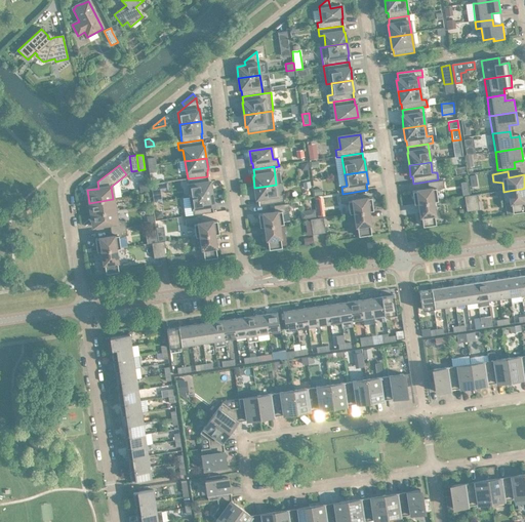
[(188,178),(190,197),(211,194),(210,183),(208,183),(207,176),(188,178)]
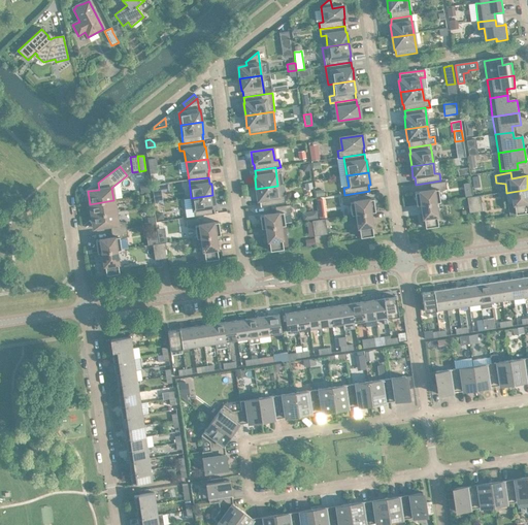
[(147,183),(141,184),(142,194),(150,193),(147,183)]
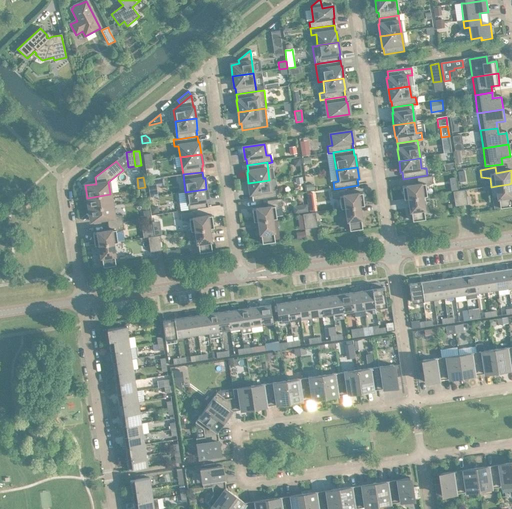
[(404,200),(409,199),(421,197),(427,197),(425,187),(433,184),(432,177),(417,179),(418,185),(402,187),(404,200)]
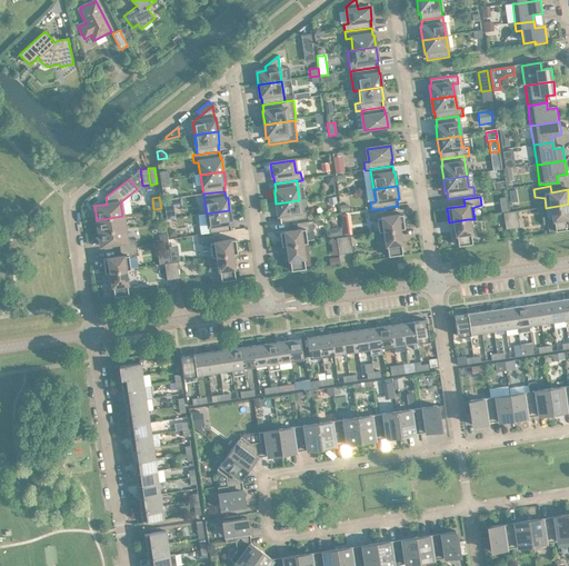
[(299,200),(276,204),(278,217),(279,217),(280,224),(281,224),(308,219),(307,211),(301,212),(299,200)]
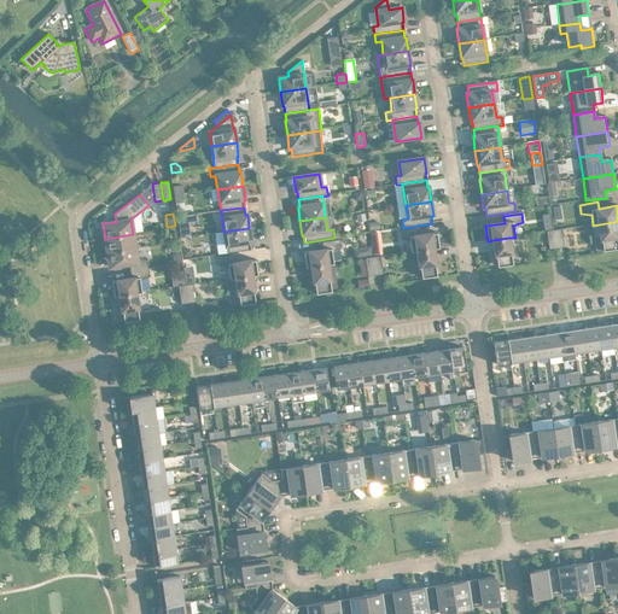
[(599,224),(601,239),(594,240),(596,252),(617,249),(617,247),(614,222),(599,224)]
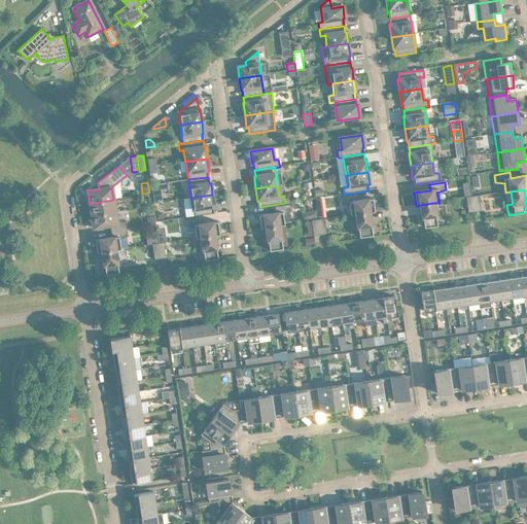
[(212,195),(190,198),(194,216),(214,213),(213,207),(214,207),(212,195)]
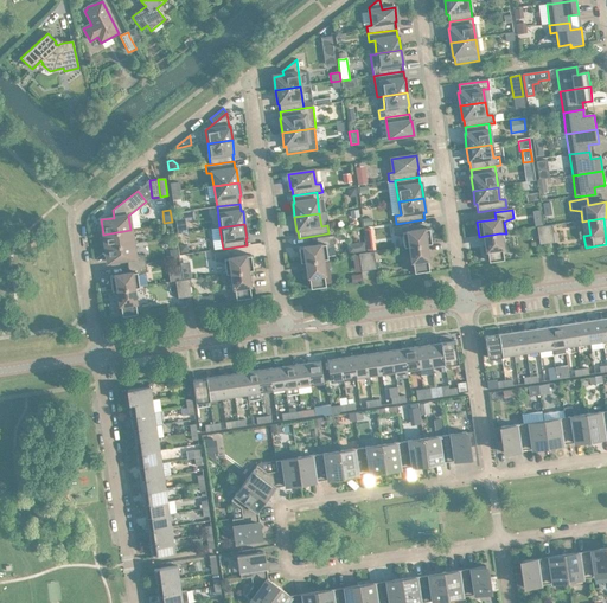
[(404,248),(410,248),(410,247),(426,244),(426,245),(432,244),(429,229),(410,232),(409,225),(391,228),(393,236),(403,237),(404,248)]
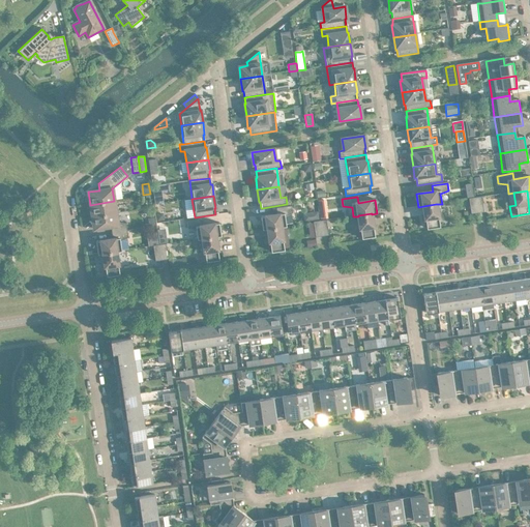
[(477,213),(475,198),(468,199),(471,214),(477,213)]
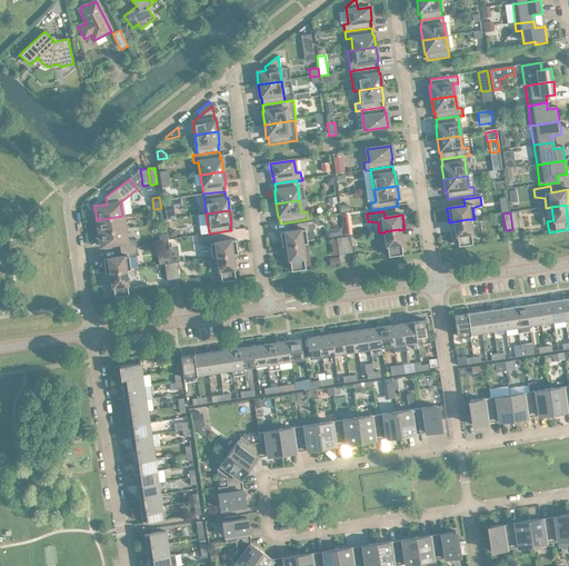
[(517,212),(510,212),(512,229),(519,228),(517,212)]
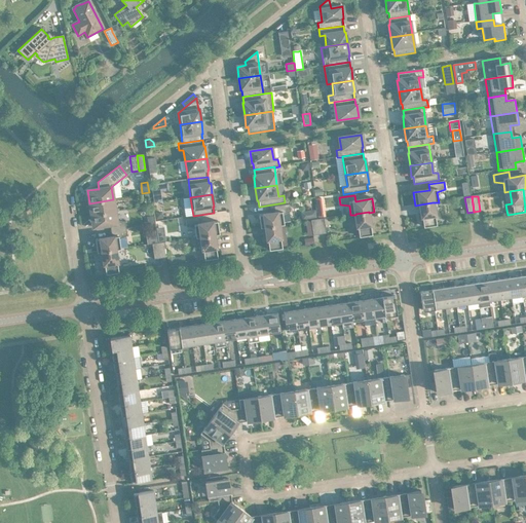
[(89,203),(91,216),(115,212),(113,199),(89,203)]
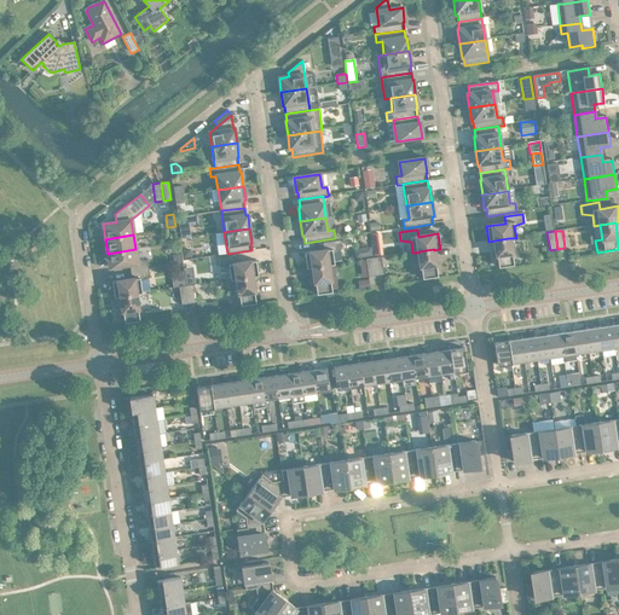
[(495,241),(498,268),(514,266),(509,238),(495,241)]
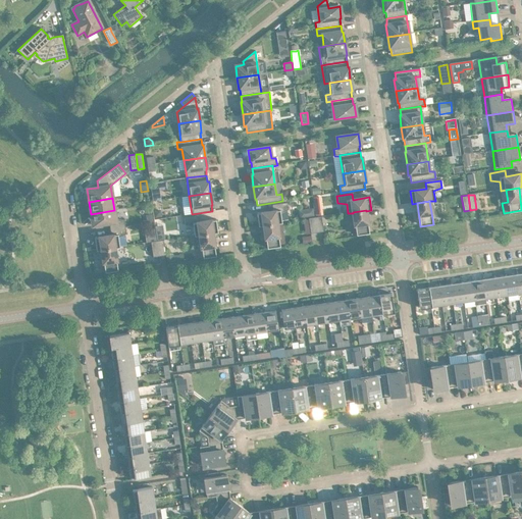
[(258,226),(264,226),(264,225),(276,223),(276,224),(282,223),(280,214),(289,210),(288,203),(272,205),(273,211),(257,214),(258,226)]
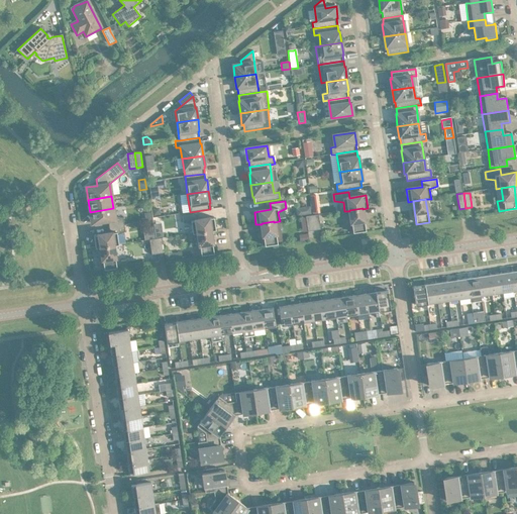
[(310,207),(296,209),(297,217),(311,215),(310,207)]
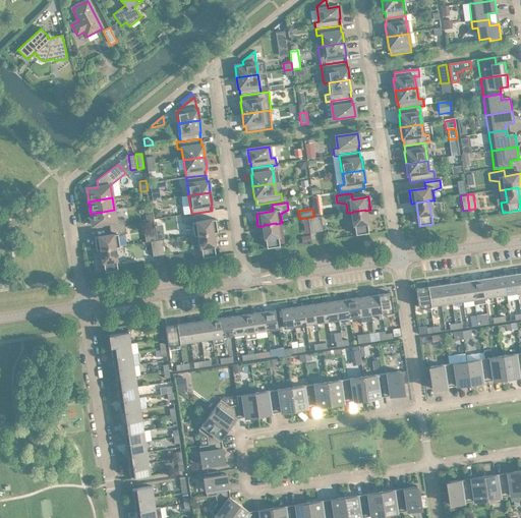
[(109,224),(110,229),(124,227),(123,220),(115,219),(114,210),(91,214),(93,226),(109,224)]
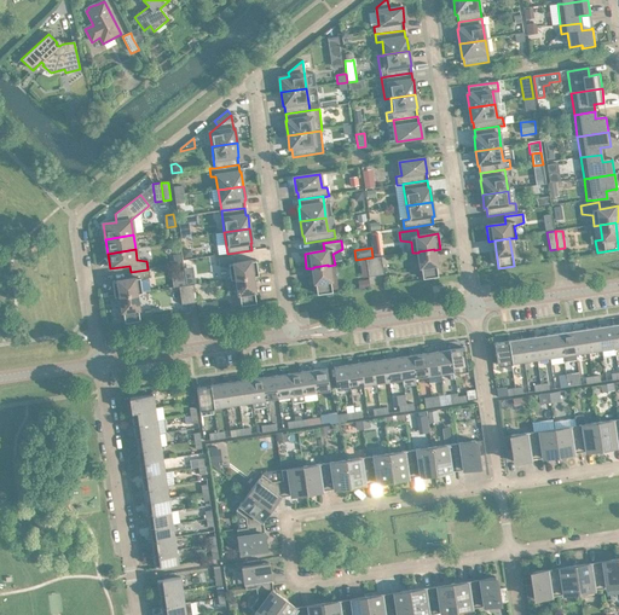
[(418,251),(418,253),(422,279),(438,277),(434,250),(434,249),(418,251)]
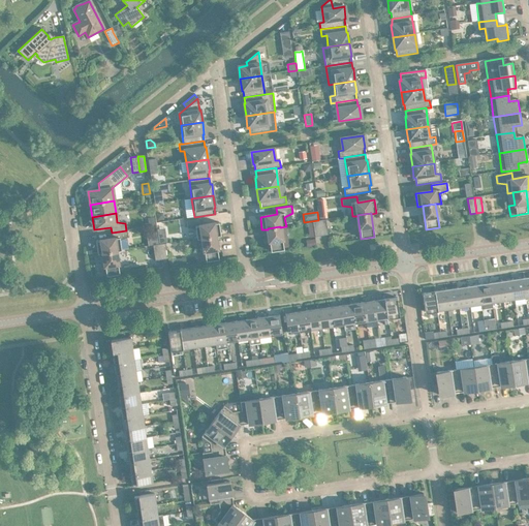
[(196,239),(203,239),(203,238),(215,236),(215,237),(220,236),(218,222),(201,225),(201,219),(186,221),(187,228),(195,229),(196,239)]
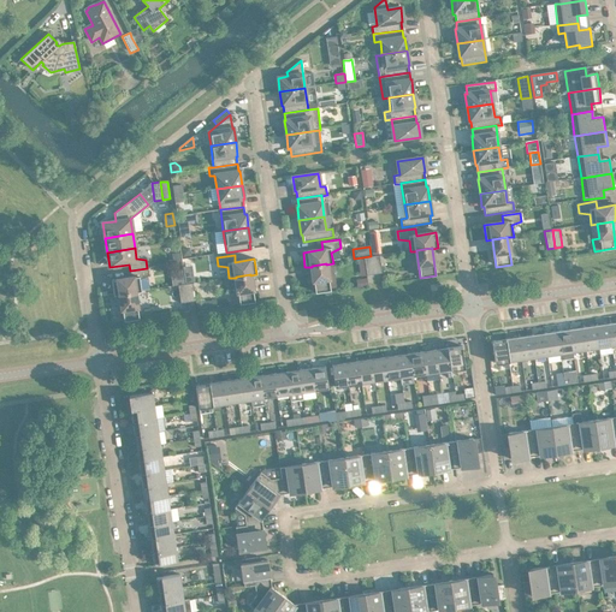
[(379,256),(372,257),(374,275),(381,274),(379,256)]
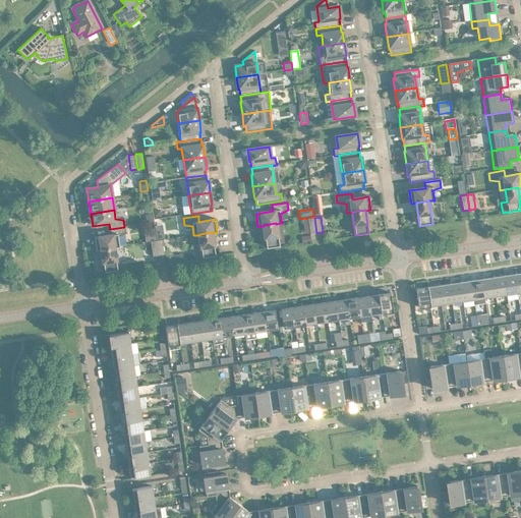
[(316,233),(314,218),(307,219),(310,234),(316,233)]
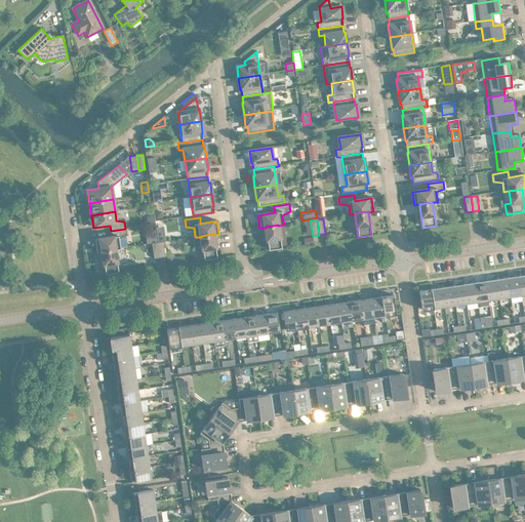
[(266,227),(266,228),(269,250),(282,248),(278,226),(278,225),(266,227)]
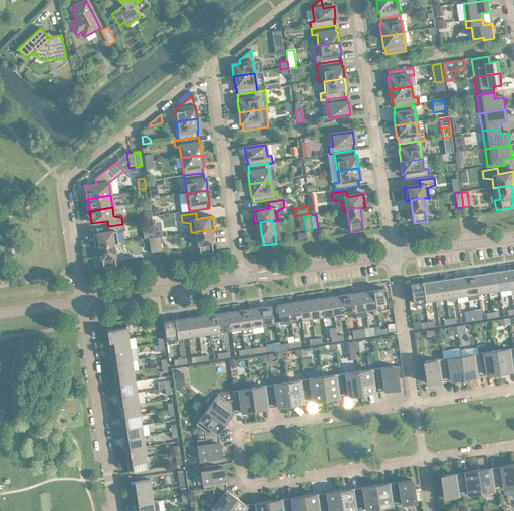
[(94,247),(99,246),(112,244),(117,244),(117,243),(124,242),(122,231),(123,231),(122,224),(108,226),(108,232),(92,234),(94,247)]
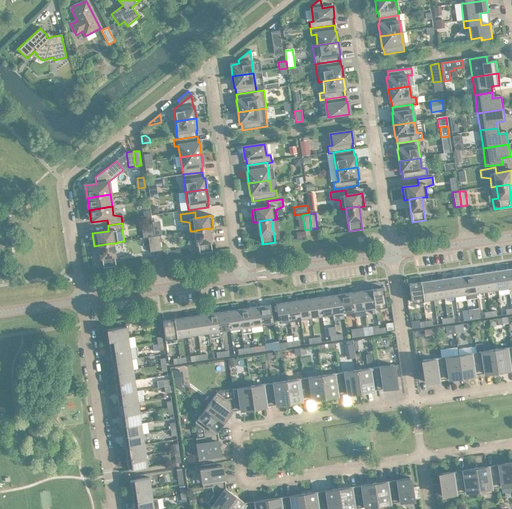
[(196,230),(196,231),(199,253),(212,251),(208,229),(208,228),(196,230)]
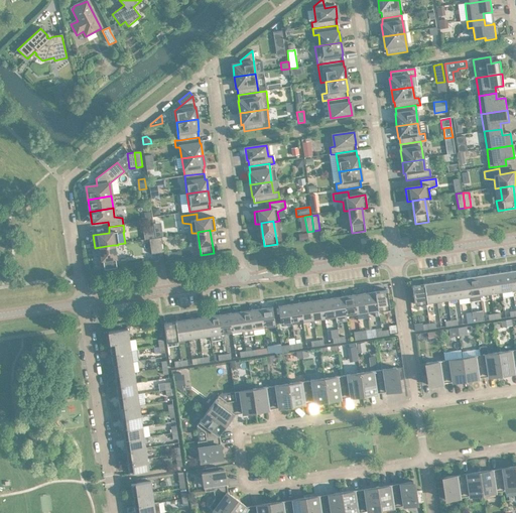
[(161,238),(155,239),(157,254),(163,253),(161,238)]
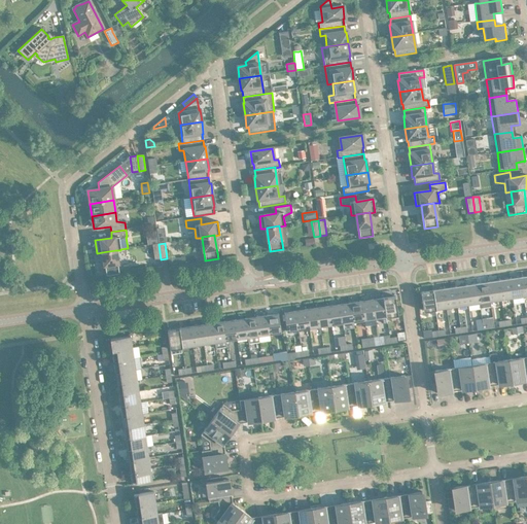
[(161,259),(159,244),(152,245),(154,260),(161,259)]
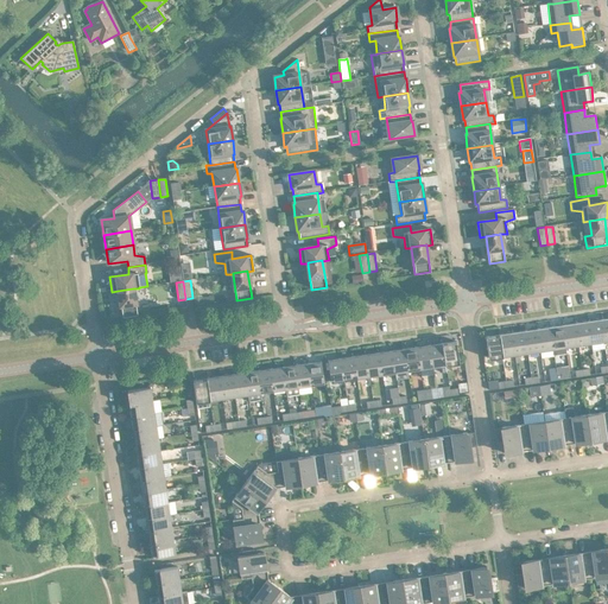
[(118,291),(122,318),(137,316),(133,288),(118,291)]
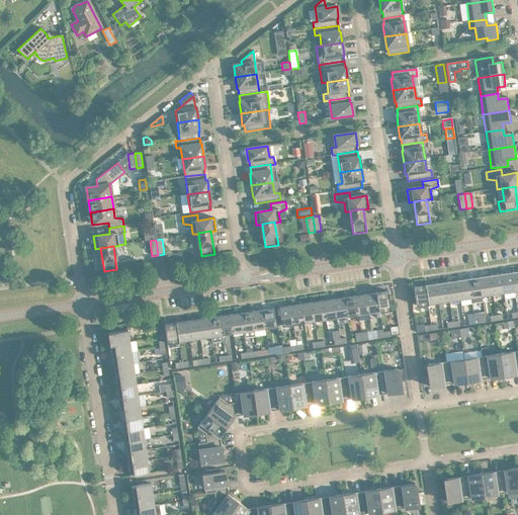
[(511,273),(501,275),(503,293),(514,292),(511,273)]
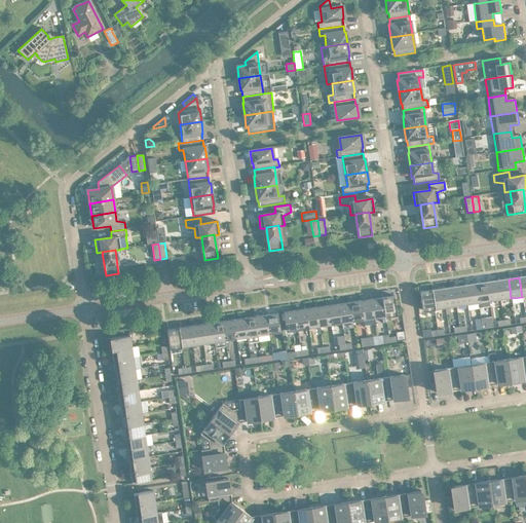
[(509,279),(497,282),(500,300),(511,298),(509,279)]
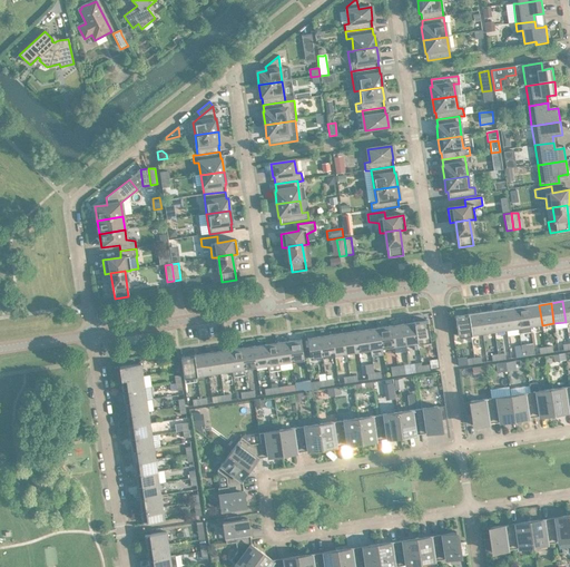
[(539,305),(527,306),(530,328),(542,325),(539,305)]
